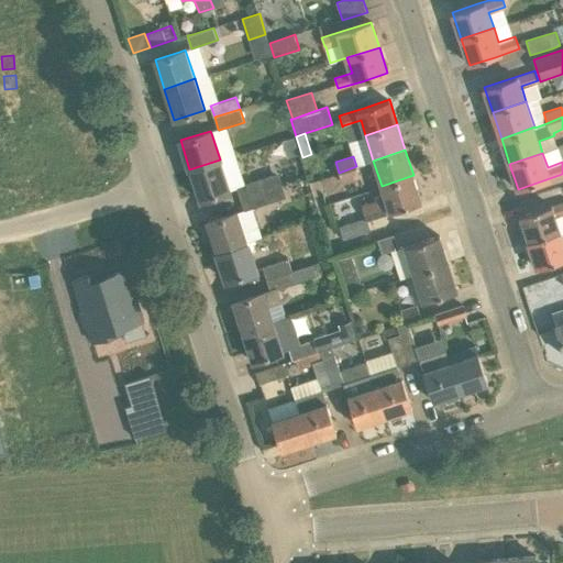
[(220,159),(189,169),(200,200),(225,191),(231,190),(230,188),(220,159)]
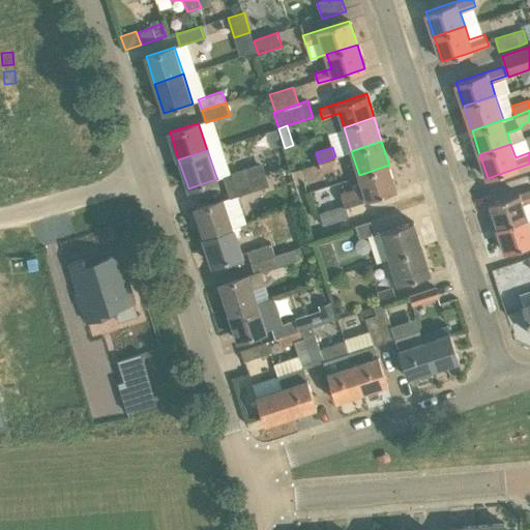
[(335,156),(319,163),(322,173),(340,167),(335,156)]
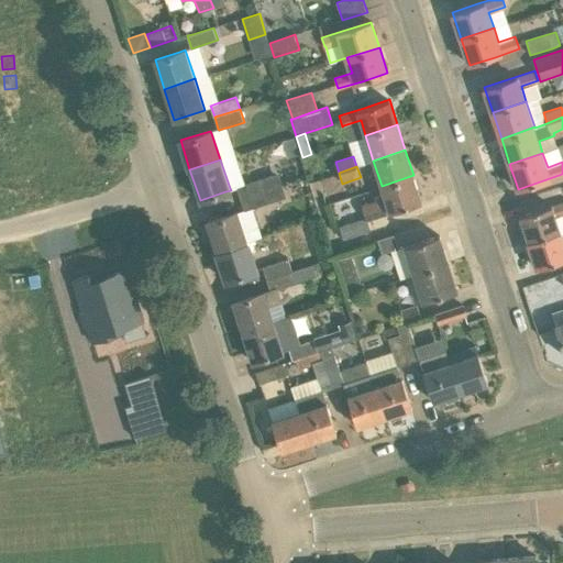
[(278,173),(262,178),(265,189),(282,184),(278,173)]
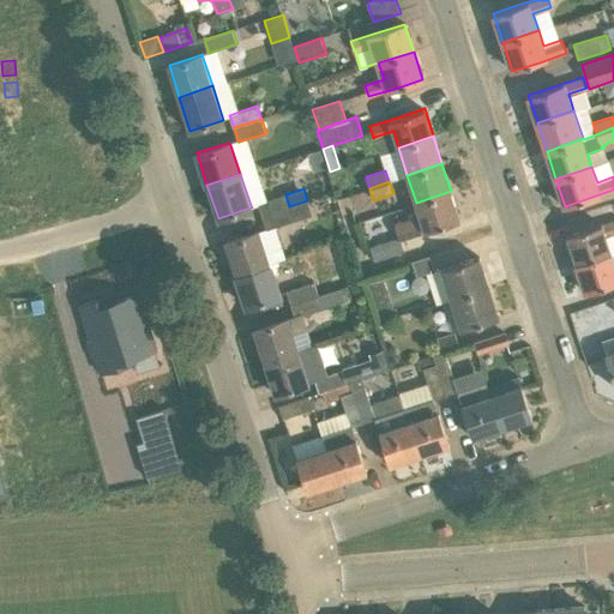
[(416,203),(420,215),(395,223),(398,238),(371,247),(374,262),(404,252),(402,239),(459,221),(451,191),(416,203)]
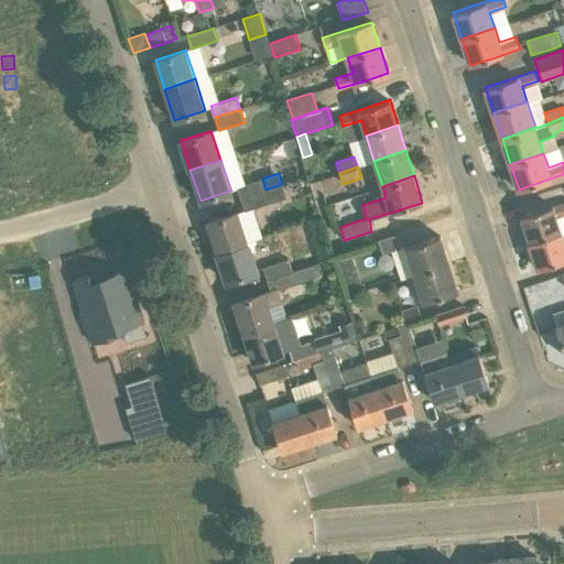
[(266,190),(262,179),(246,184),(245,184),(237,186),(240,198),(266,190)]
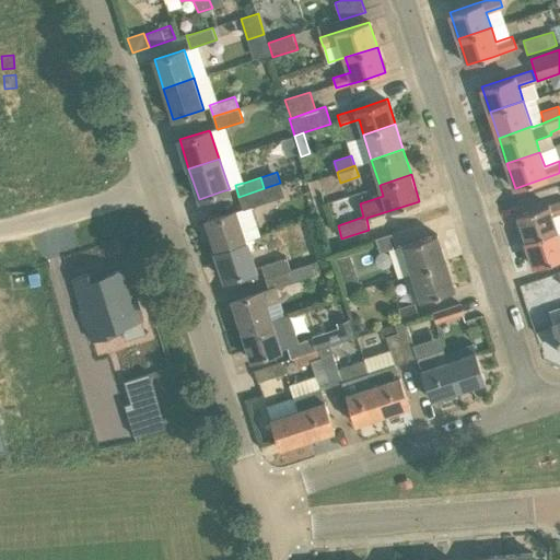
[(280,183),(264,188),(268,200),(284,195),(280,183)]
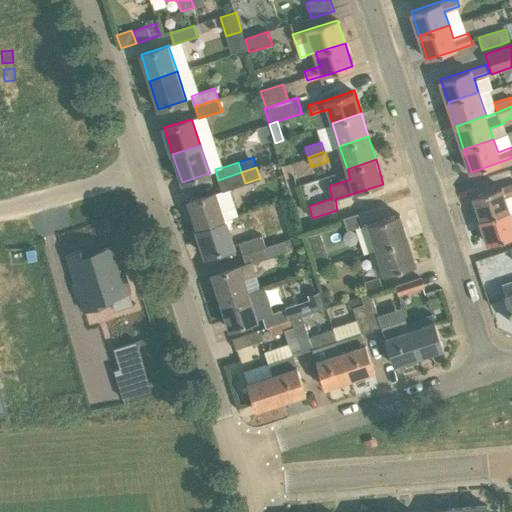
[(245,183),(241,172),(218,180),(221,190),(222,190),(229,188),(245,183)]
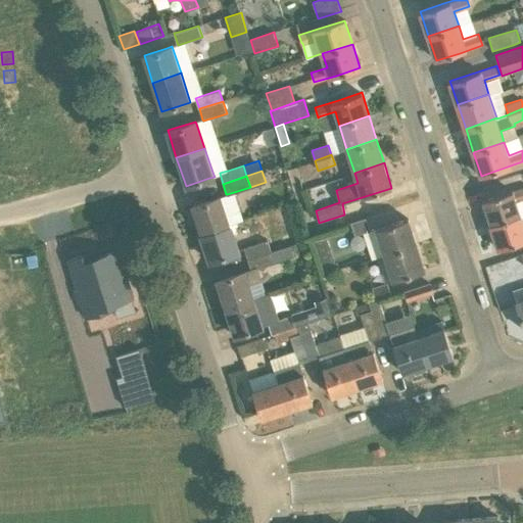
[(522,187),(506,193),(483,201),(490,225),(521,215),(516,200),(522,198),(522,187)]
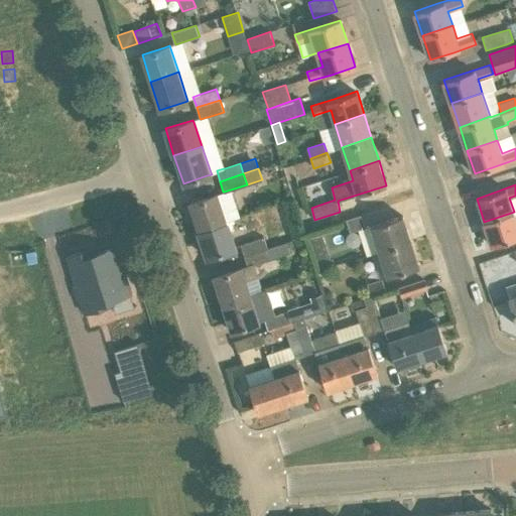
[(227,221),(223,208),(218,194),(189,203),(199,230),(227,221)]
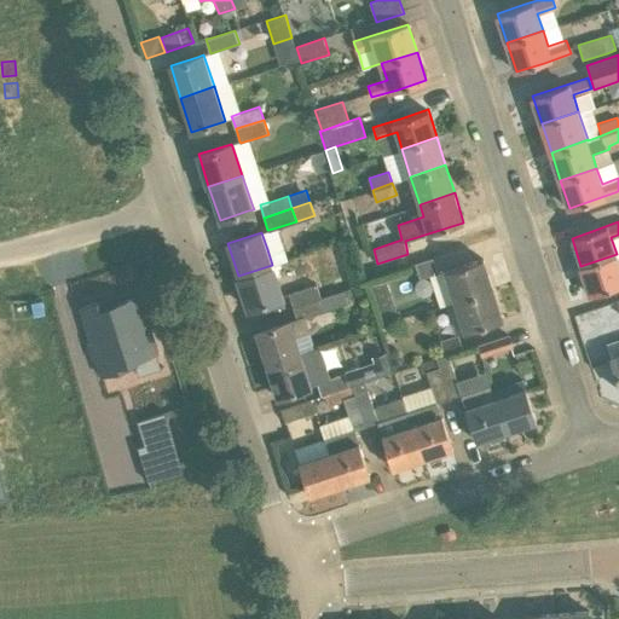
[(618,261),(617,254),(580,266),(590,295),(618,285),(618,284),(618,261)]
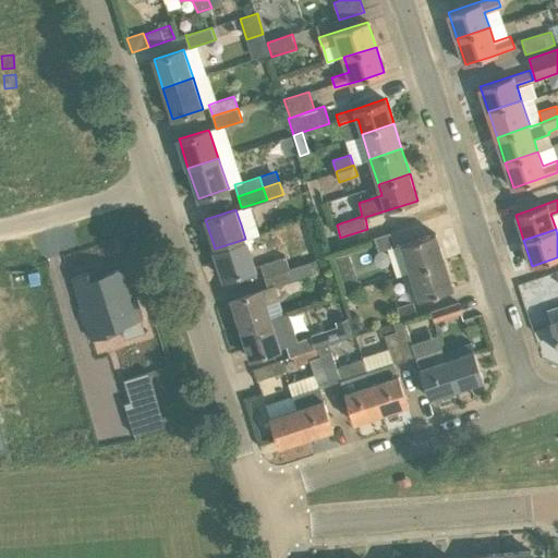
[(395,246),(395,245),(390,232),(375,238),(376,240),(379,252),(388,249),(395,246)]
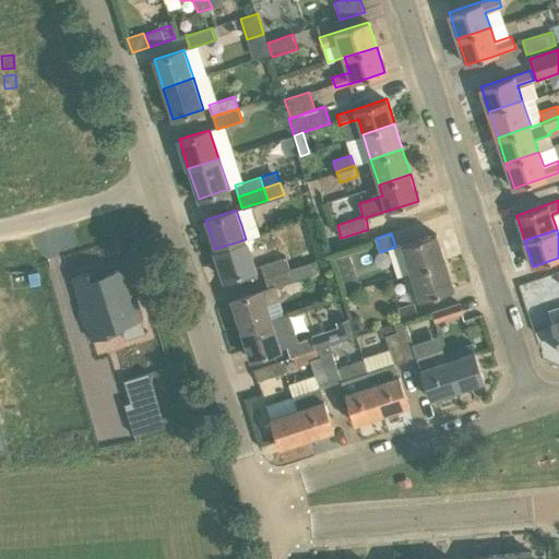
[(412,241),(403,244),(395,246),(395,247),(389,249),(396,275),(411,271),(445,260),(436,233),(412,241)]
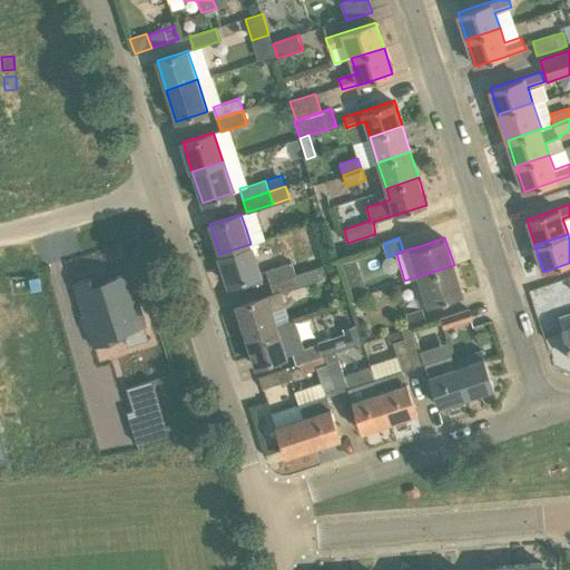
[(261,274),(258,268),(251,244),(219,254),(229,285),(255,276),(261,274)]
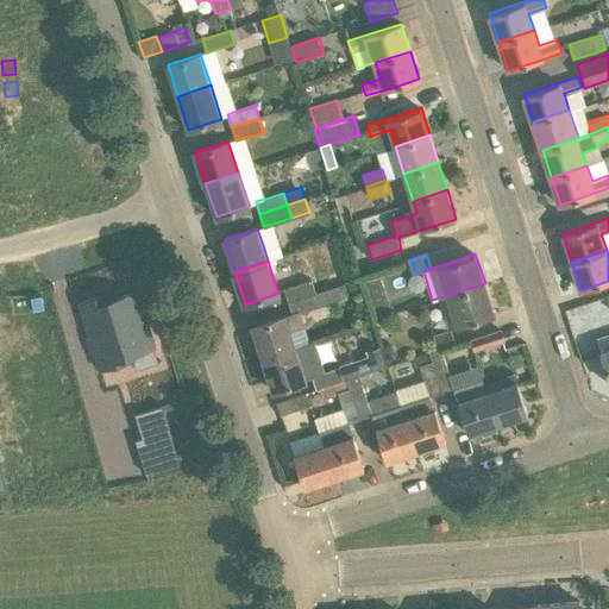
[(381,276),(366,281),(376,311),(390,306),(381,276)]
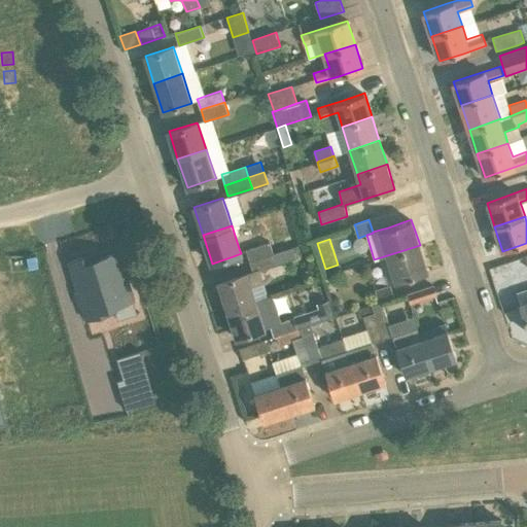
[(249,261),(274,253),(270,242),(246,250),(249,261)]
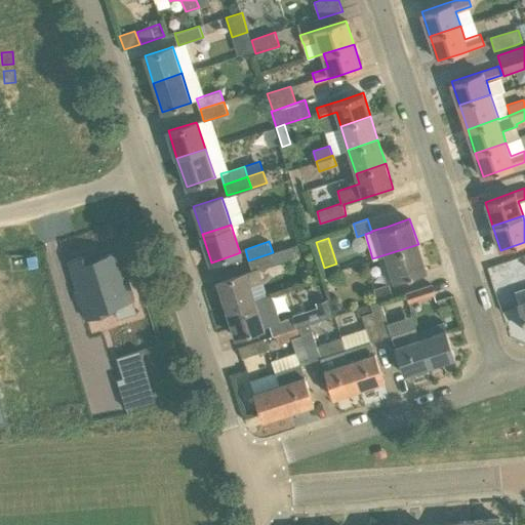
[(418,244),(386,254),(395,281),(427,271),(418,244)]
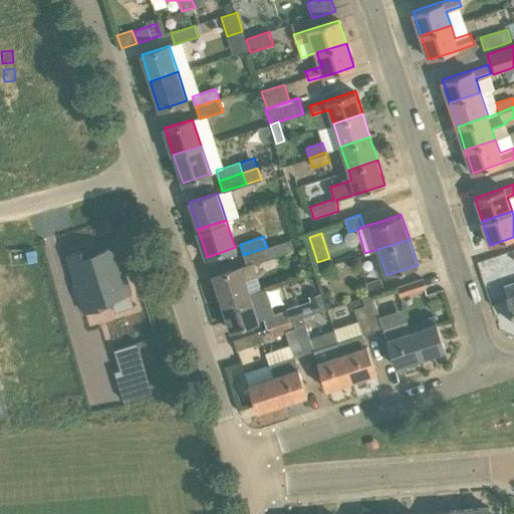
[(245,280),(258,276),(254,264),(271,259),(281,255),(278,245),(267,248),(267,247),(243,255),(246,264),(241,266),(213,275),(222,302),(250,293),(245,280)]
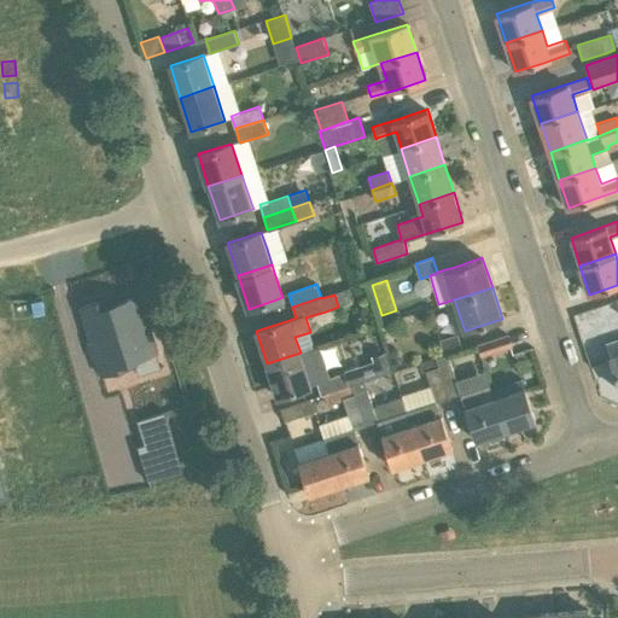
[(156,353),(138,297),(106,307),(105,299),(81,308),(91,340),(87,342),(93,361),(97,360),(103,377),(134,367),(132,360),(156,353)]
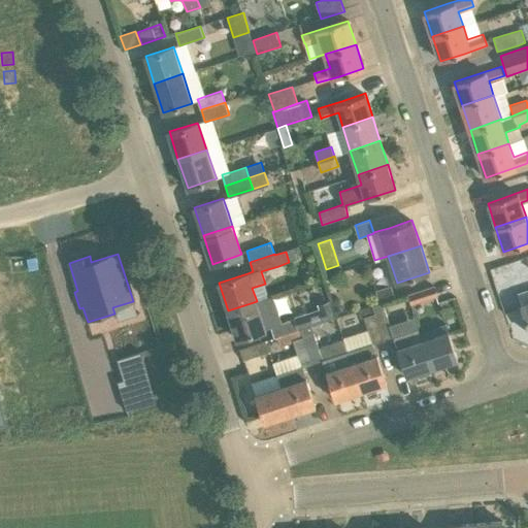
[(391,286),(390,286),(375,290),(378,303),(382,302),(396,298),(391,286)]
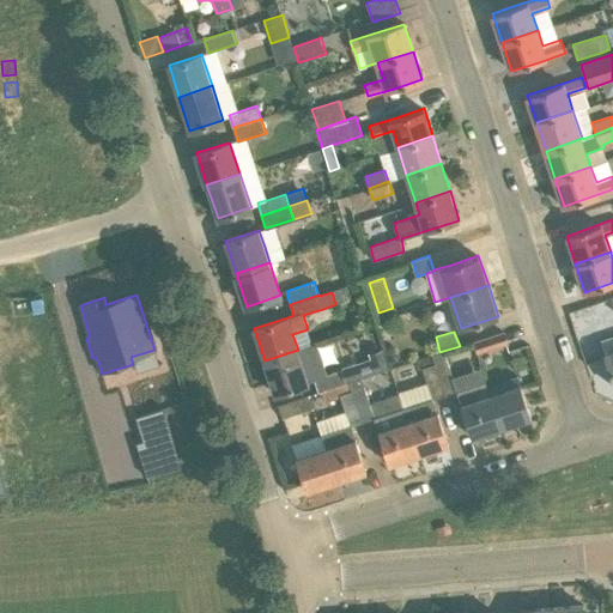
[(503,332),(493,334),(473,341),(477,353),(508,344),(503,332)]
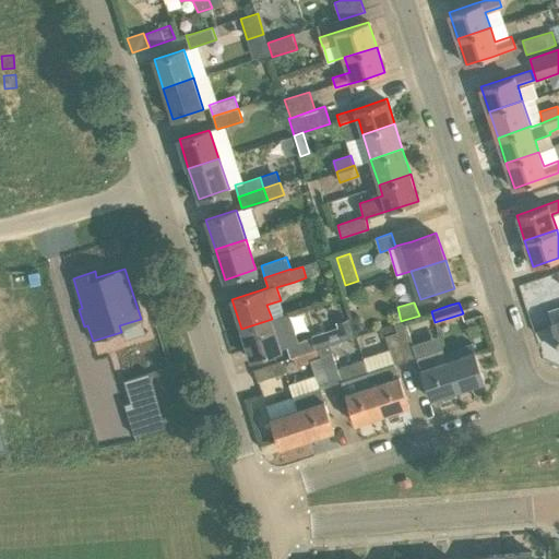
[(558,306),(548,310),(558,344),(558,306)]
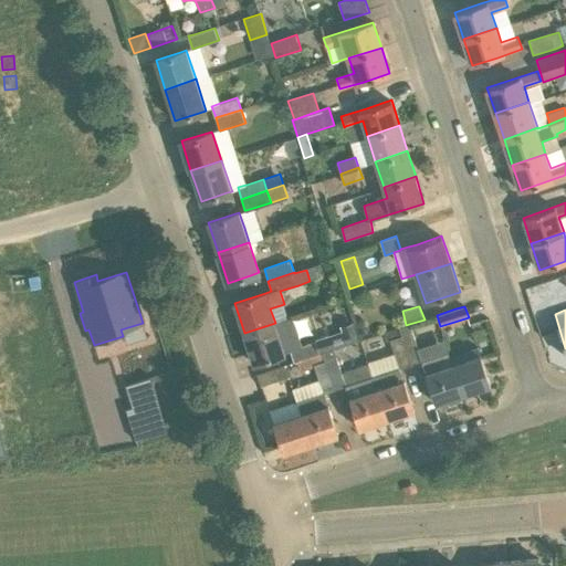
[(280,355),(291,352),(294,362),(323,353),(334,348),(329,335),(315,339),(316,341),(302,346),(292,317),(275,323),(244,333),(254,364),(280,355)]
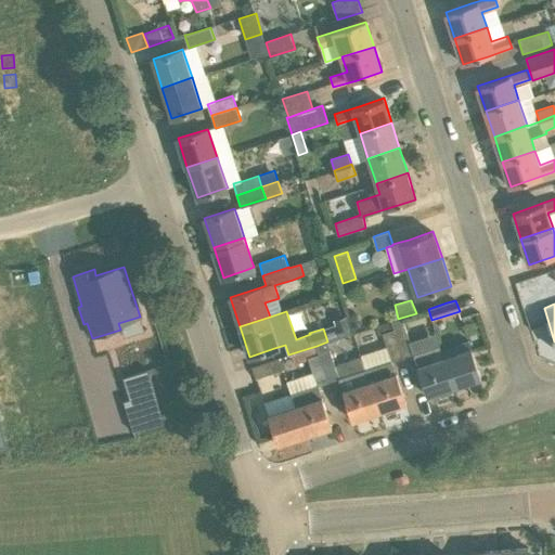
[(404,358),(413,355),(401,318),(398,319),(392,321),(390,321),(394,330),(403,358),(404,358)]
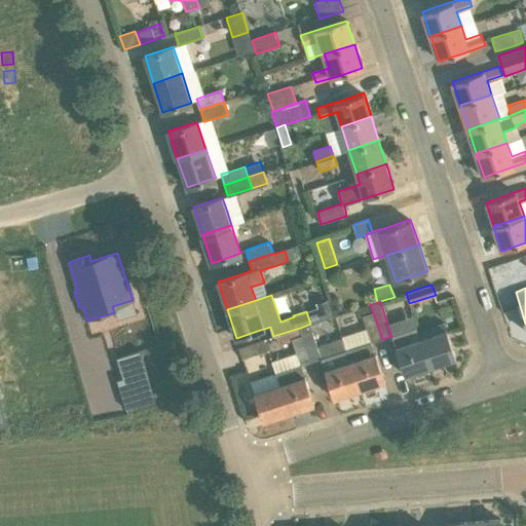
[(373,312),(363,316),(371,339),(371,342),(372,343),(382,339),(373,312)]
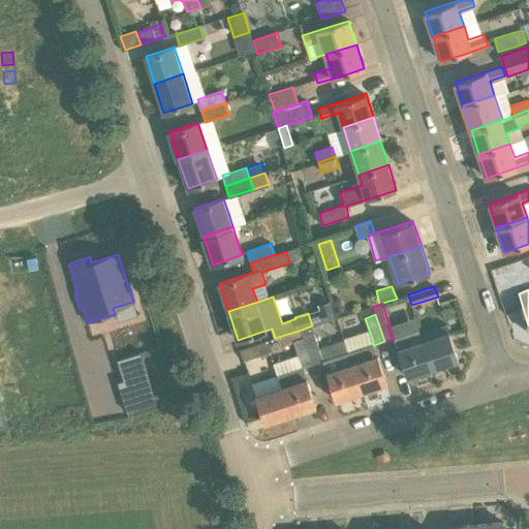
[(363,392),(349,352),(323,361),(312,325),(302,330),(314,365),(323,362),(336,400),(363,392)]
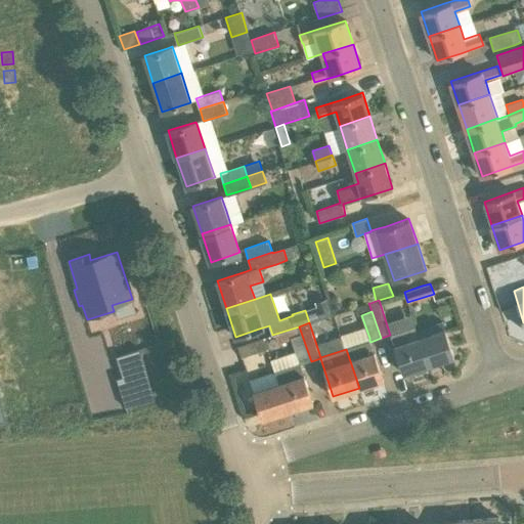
[(419,331),(429,364),(454,356),(445,330),(443,322),(419,331)]
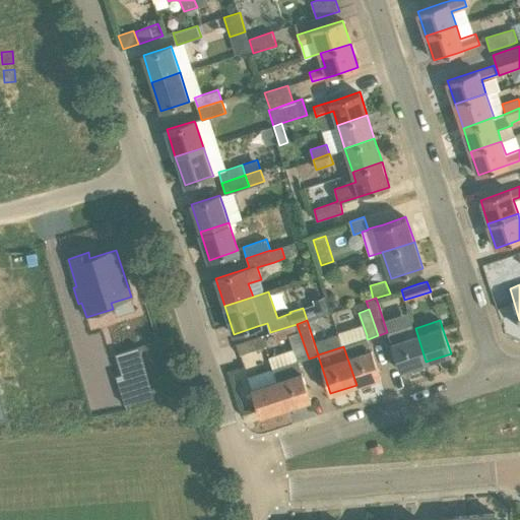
[(415,328),(414,328),(412,323),(389,331),(389,332),(393,343),(392,343),(401,370),(426,362),(415,328)]
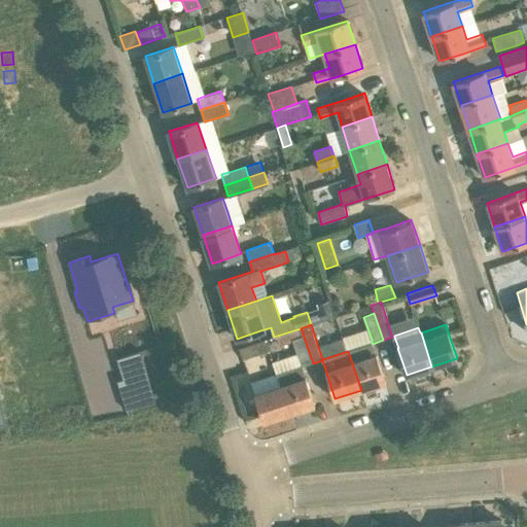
[(315,405),(306,378),(303,366),(313,363),(301,328),(274,337),(274,338),(276,337),(279,346),(293,342),(302,365),(277,374),(277,377),(280,386),(289,413),(315,405)]
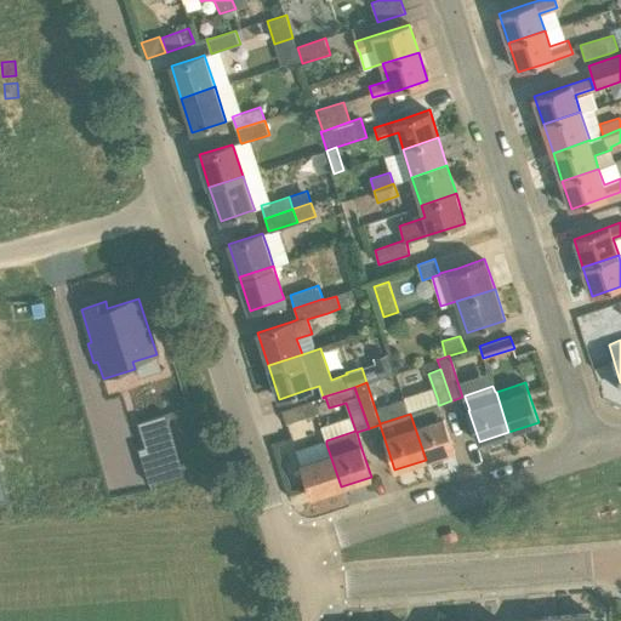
[(317,414),(313,400),(283,410),(286,423),(317,414)]
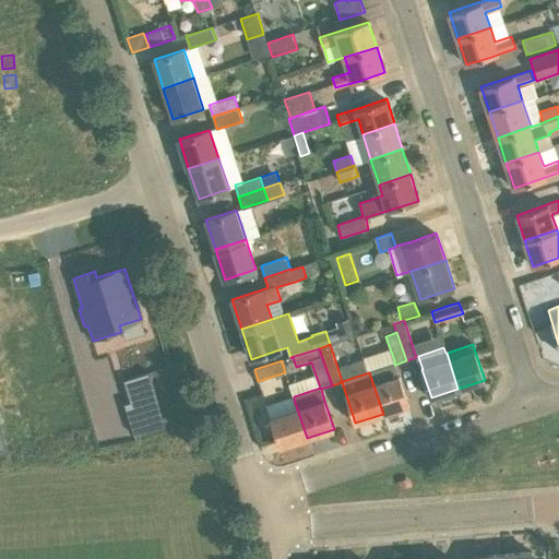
[(400,376),(399,376),(395,365),(394,364),(369,372),(383,414),(409,405),(402,380),(400,376)]
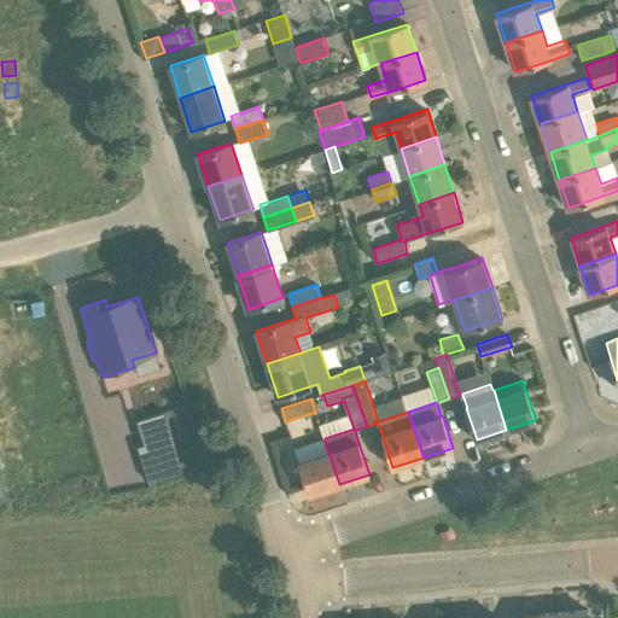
[(164,410),(136,420),(144,443),(138,445),(149,481),(182,470),(164,410)]
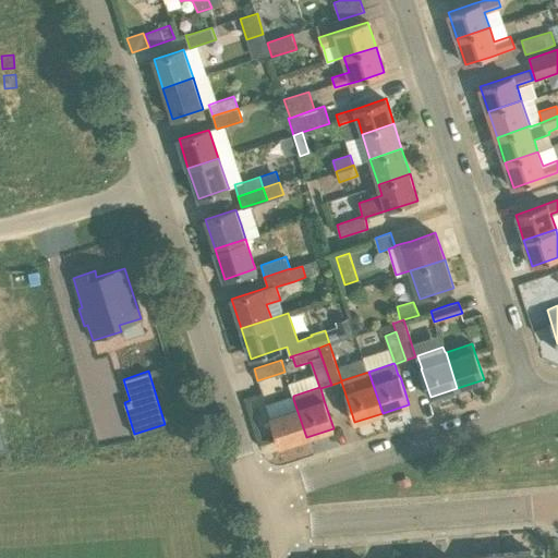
[(306,437),(296,409),(269,417),(279,447),(306,437)]
